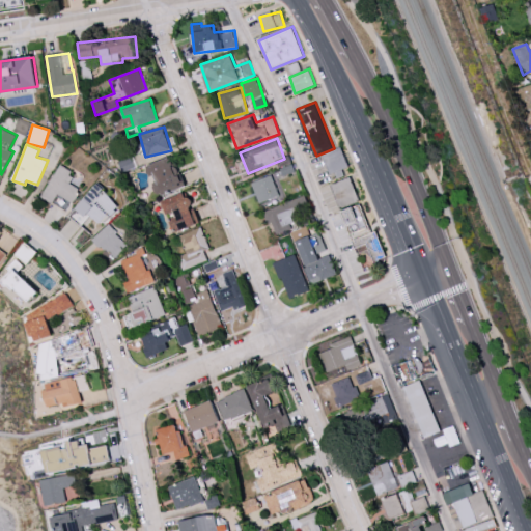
[(329,174),(348,168),(342,147),(324,154),(329,174)]
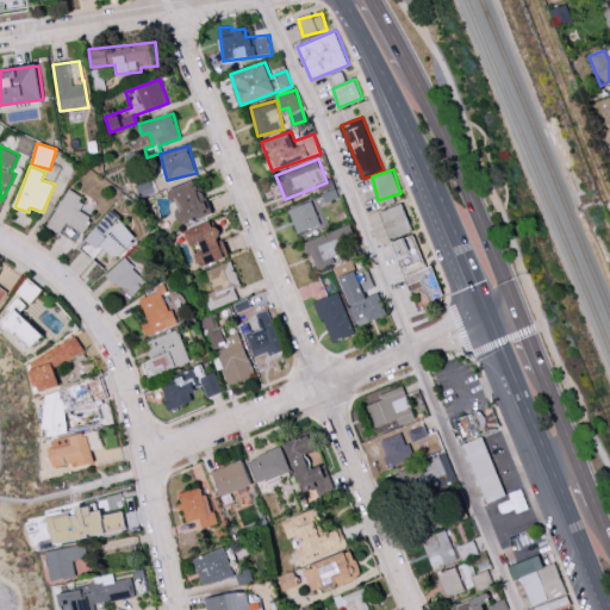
[(168,190),(180,225),(211,215),(199,179),(168,190)]
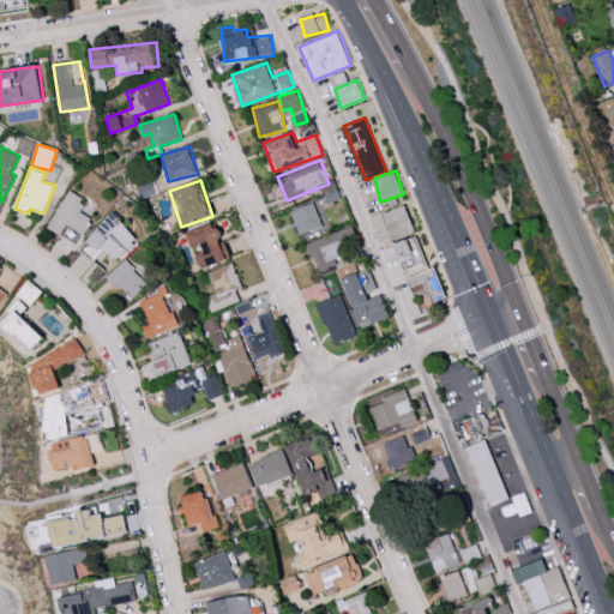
[(78,245),(92,217),(83,211),(88,202),(70,191),(48,228),(78,245)]
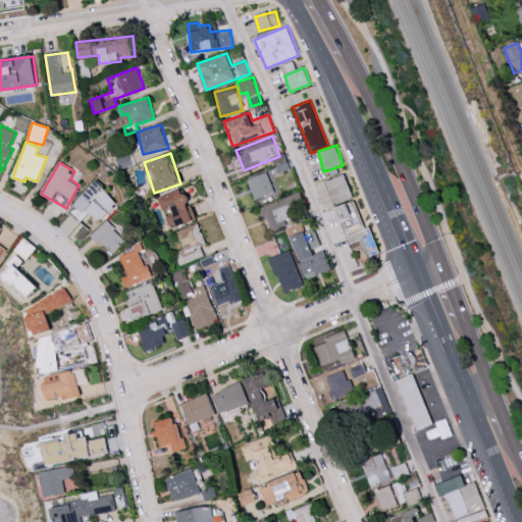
[(274,192),(267,172),(247,179),(255,200),(274,192)]
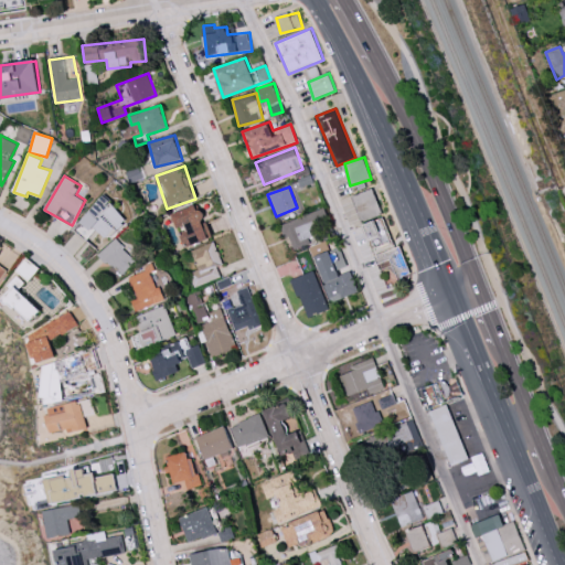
[(382,214),(373,189),(353,195),(361,221),(382,214)]
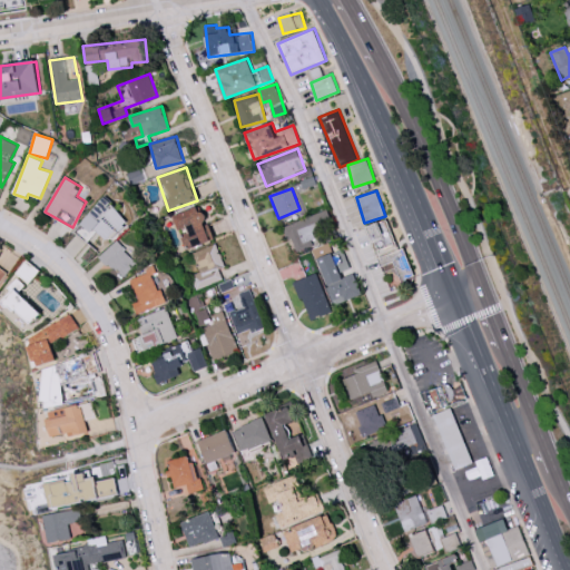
[(96,229),(108,241),(128,219),(106,198),(81,223),(91,233),(96,229)]
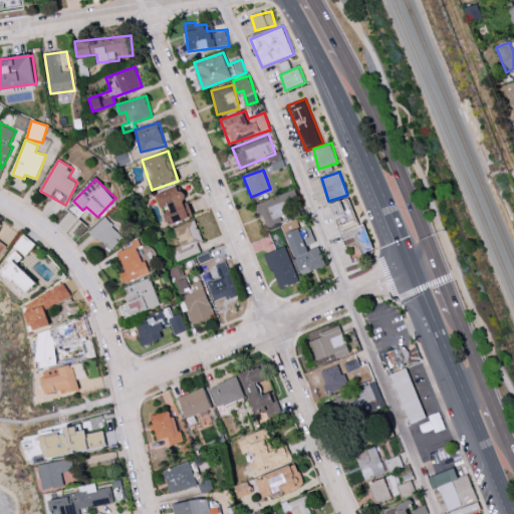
[(193,217),(182,185),(157,195),(169,225),(193,217)]
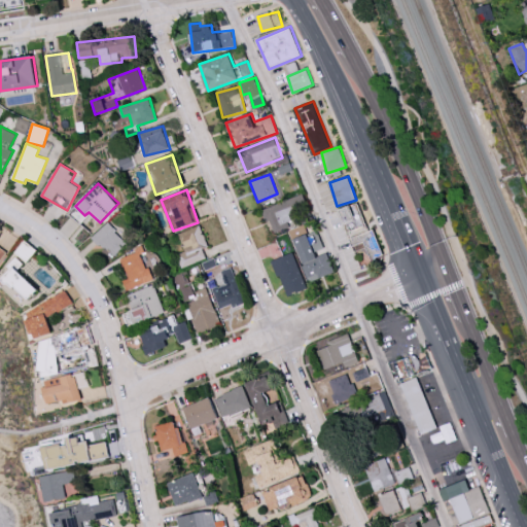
[(270,220),(274,232),(291,226),(287,214),(306,208),(302,195),(261,208),(266,222),(270,220)]
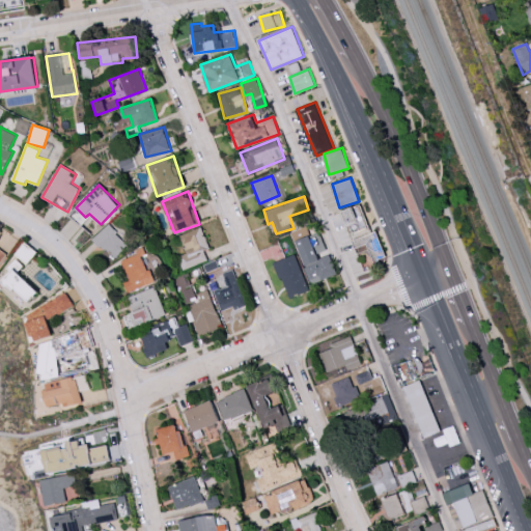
[(342,211),(361,268),(386,259),(376,230),(370,232),(361,204),(342,211)]
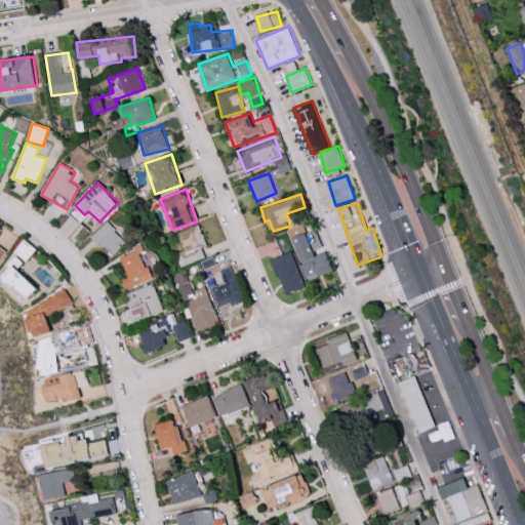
[(92,235),(112,257),(127,243),(108,221),(92,235)]
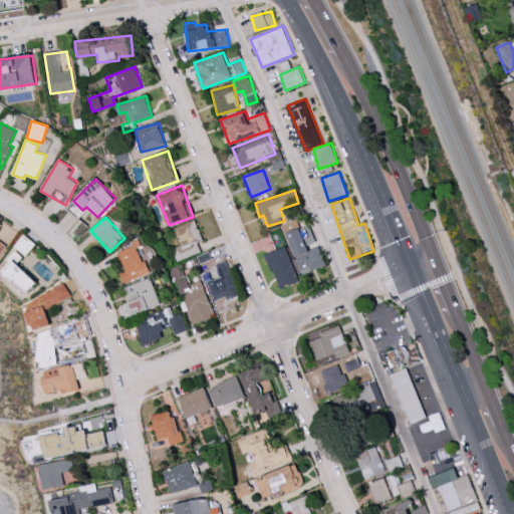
[(203,240),(195,219),(173,228),(180,245),(173,248),(178,261),(201,251),(197,242),(203,240)]
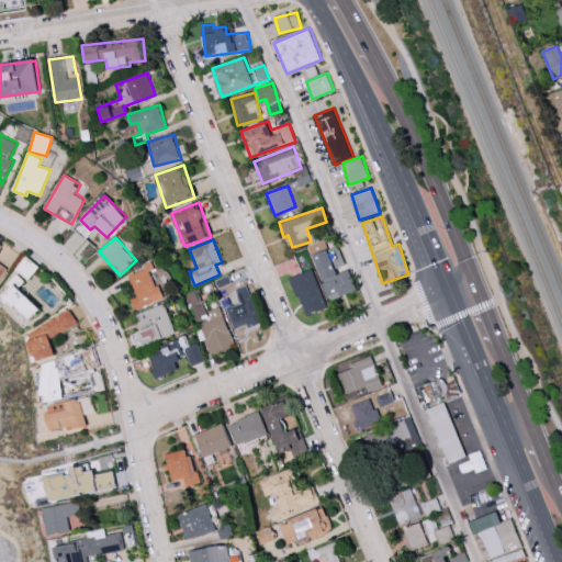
[(357,291),(349,269),(337,273),(324,239),(310,244),(329,300),(357,291)]
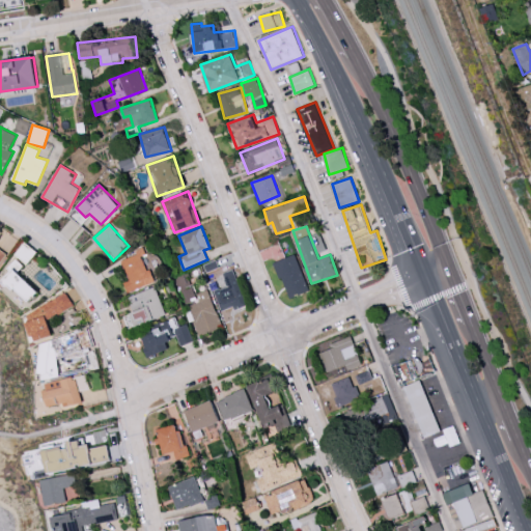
[(154,283),(144,255),(146,254),(145,251),(121,258),(129,280),(124,282),(128,291),(154,283)]
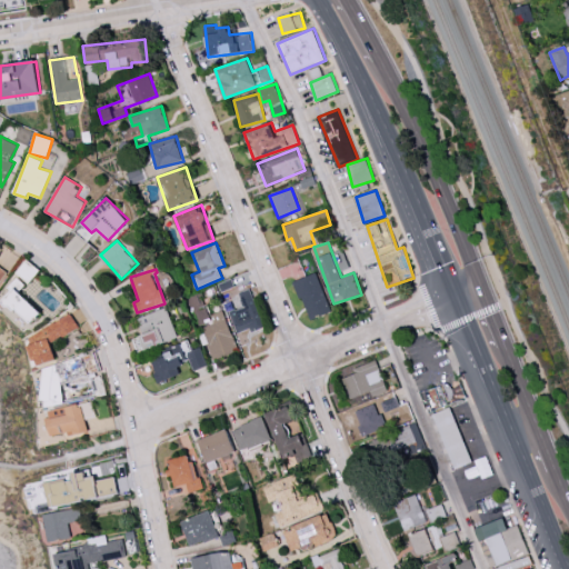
[(295,281),(309,320),(331,312),(316,272),(295,281)]
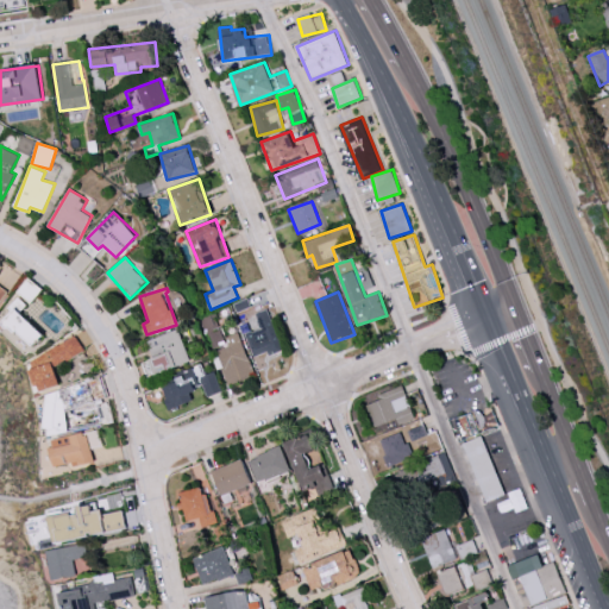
[(27,305),(20,299),(12,308),(16,312),(8,321),(39,345),(49,333),(22,312),(27,305)]
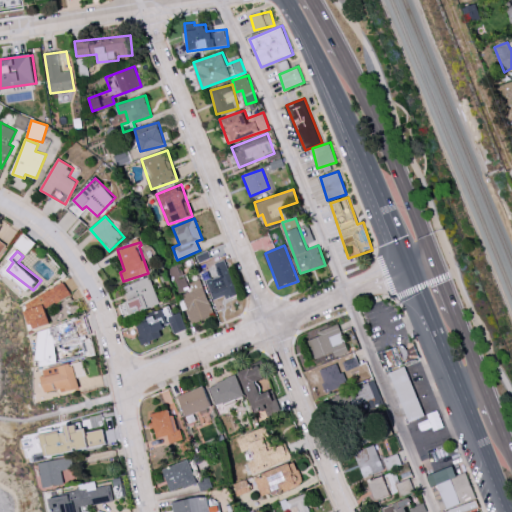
[(213,300),(225,296),(226,299),(238,295),(227,259),(214,263),(218,276),(206,280),(213,300)]
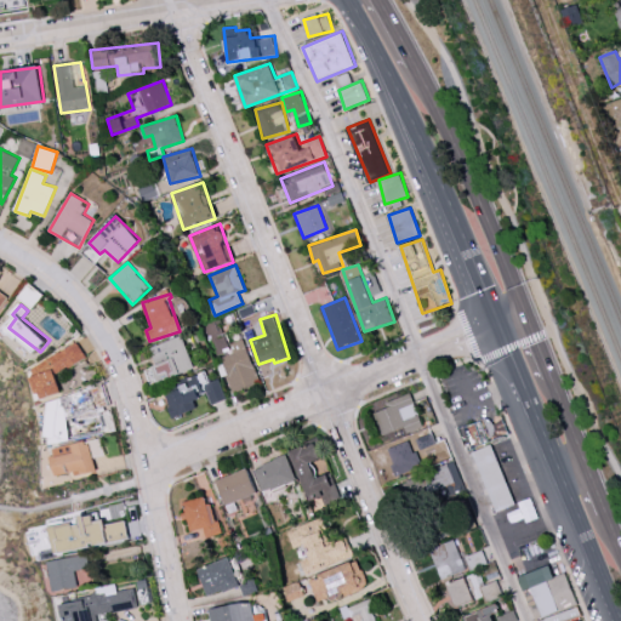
[(245,339),(227,345),(222,329),(210,332),(217,357),(221,355),(232,392),(258,385),(245,339)]
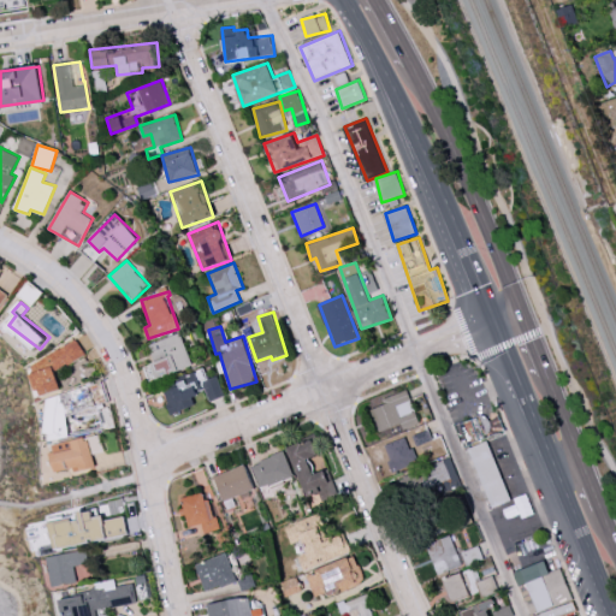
[(153,380),(194,365),(182,332),(148,345),(155,362),(148,366),(153,380)]
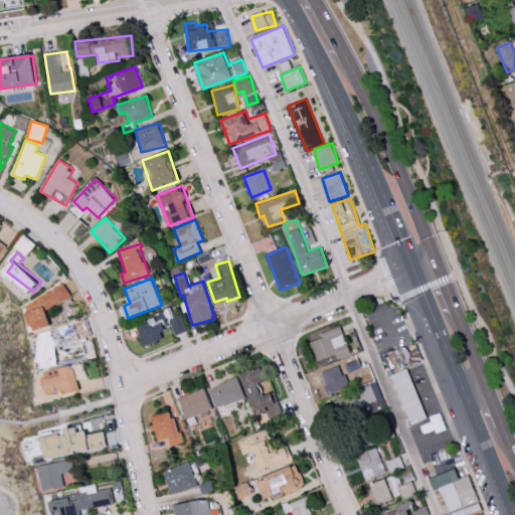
[(45,306),(30,313),(38,332),(55,325),(48,309),(73,299),(67,285),(41,296),(45,306)]
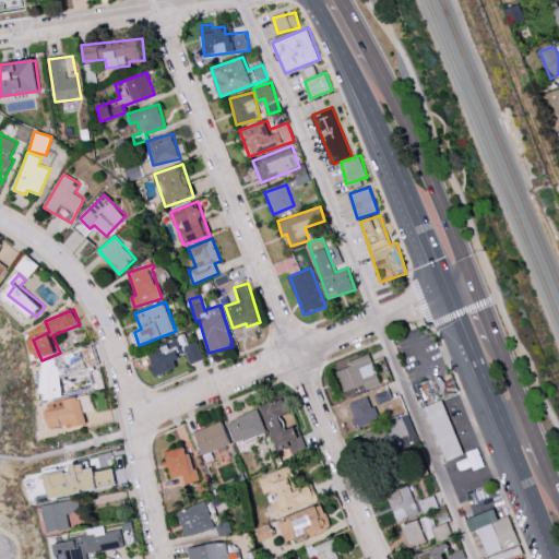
[(204,359),(198,341),(185,345),(190,364),(204,359)]
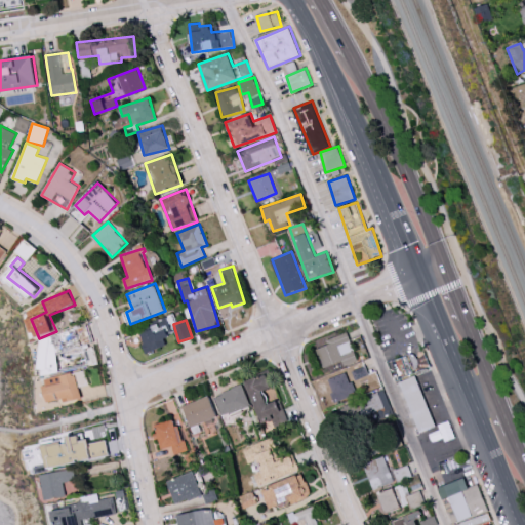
[(139,333),(146,353),(167,346),(164,337),(171,334),(167,323),(139,333)]
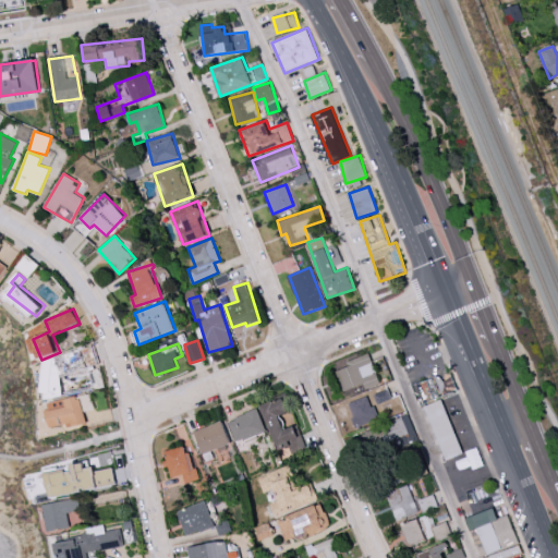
[(346,362),(348,366),(336,371),(343,391),(364,384),(366,389),(380,383),(368,353),(346,362)]
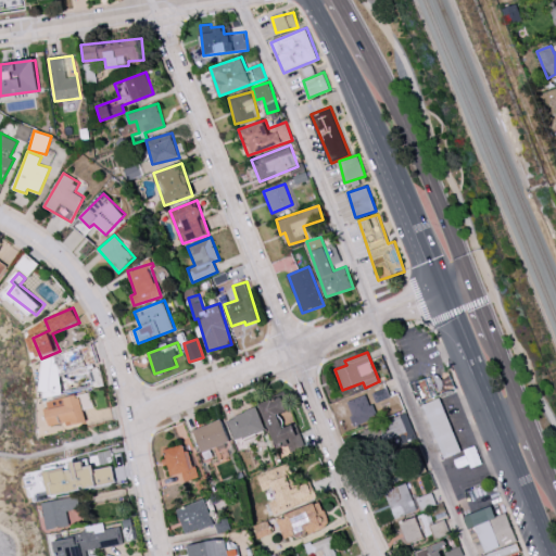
[(47,396),(65,395),(63,357),(46,358),(47,396)]
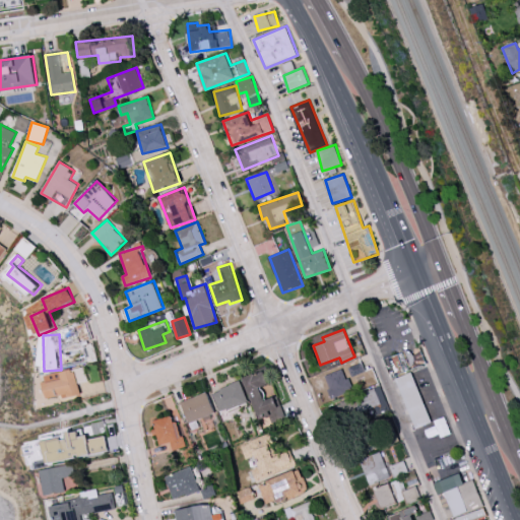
[(399,372),(412,367),(405,351),(392,356),(399,372)]
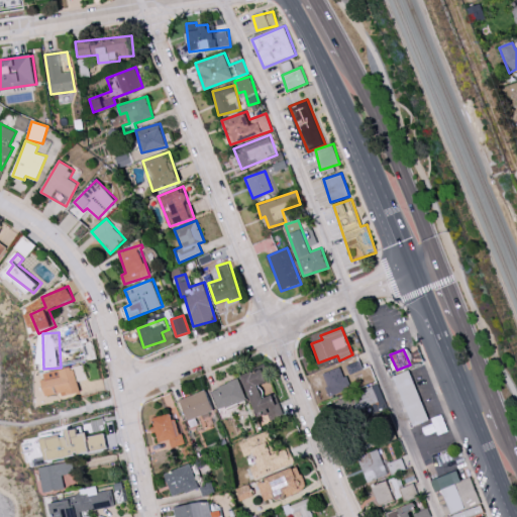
[(82,392),(75,367),(45,374),(50,396),(64,393),(65,397),(82,392)]
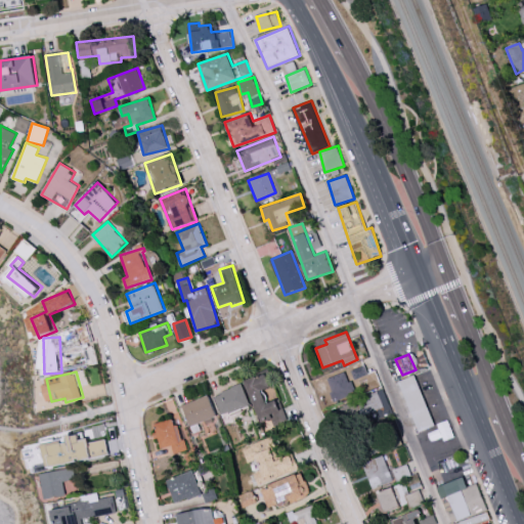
[(354,392),(347,372),(328,378),(335,398),(354,392)]
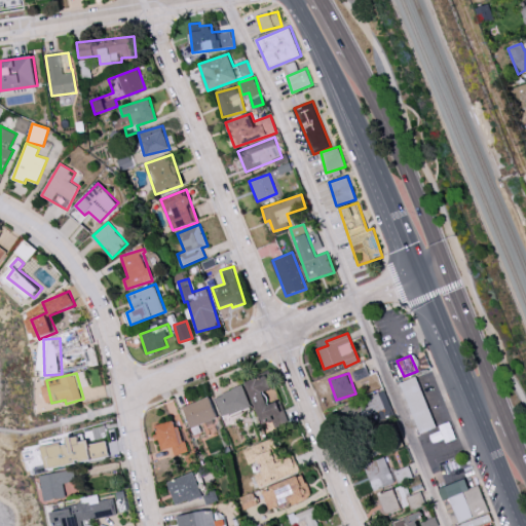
[(271,388),(267,375),(248,381),(260,424),(272,421),(274,426),(287,422),(280,401),(268,405),(264,390),(271,388)]
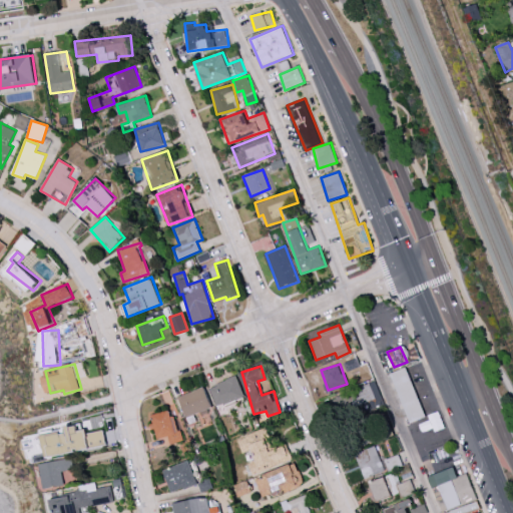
[(412,421),(428,414),(409,368),(394,374),(412,421)]
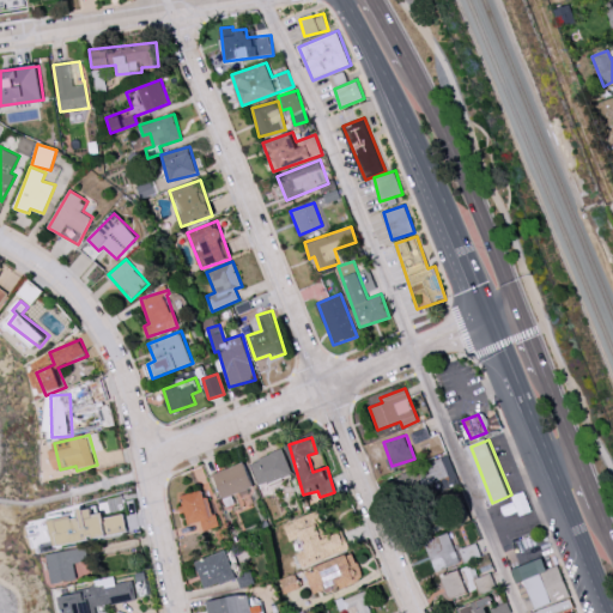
[(250,461),(260,486),(292,474),(284,449),(250,461)]
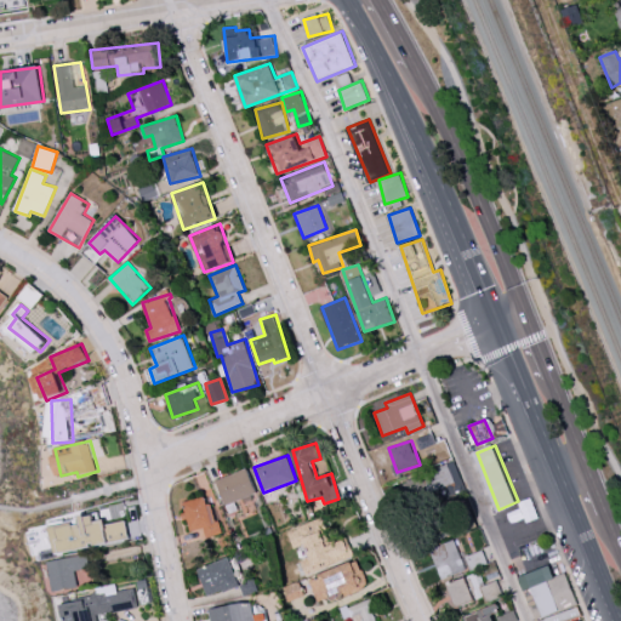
[(434,467),(432,495),(446,496),(448,484),(450,484),(451,468),(434,467)]
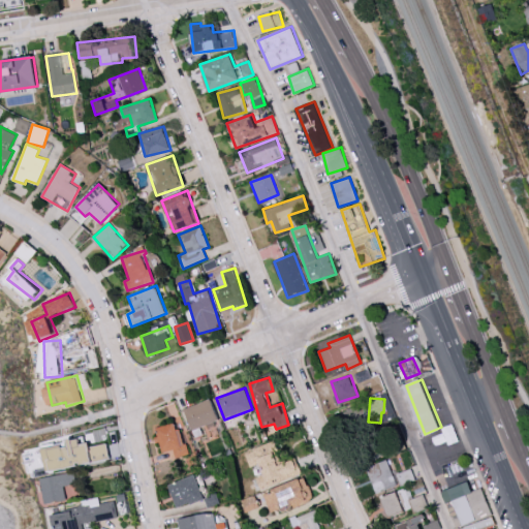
[(203,434),(200,427),(219,421),(211,399),(183,409),(193,437),(203,434)]
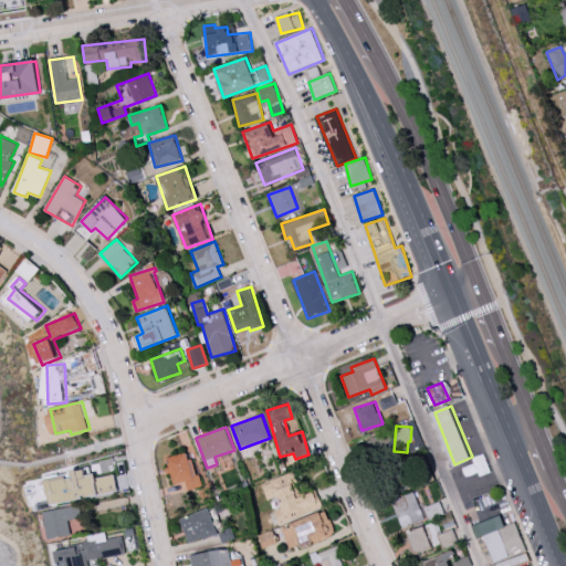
[(189,451),(167,458),(178,493),(200,486),(189,451)]
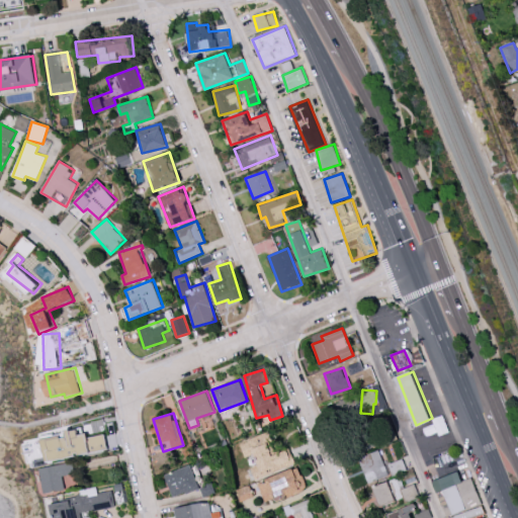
[(105,434),(87,437),(87,433),(78,435),(77,429),(67,431),(68,436),(42,440),(46,460),(107,450),(105,434)]
